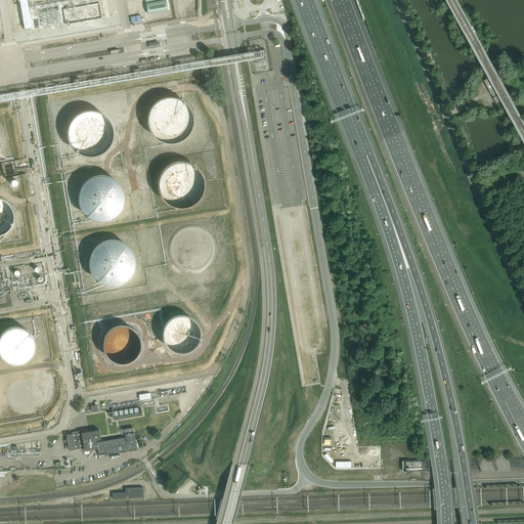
[(29,13),(36,12),(33,0),(31,0),(27,1),(29,13)]
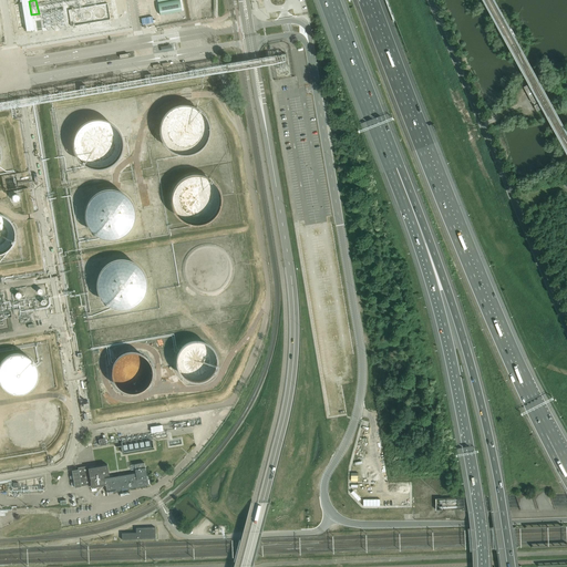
[(43,0),(45,12),(65,9),(63,0),(43,0)]
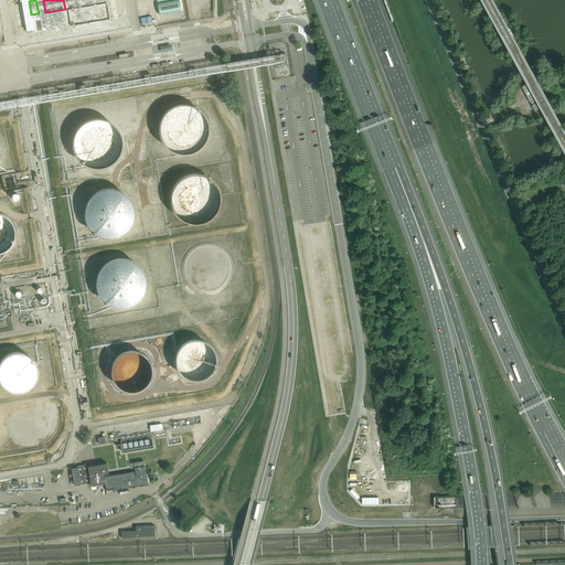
[(179,0),(173,0),(157,3),(159,16),(181,11),(179,0)]
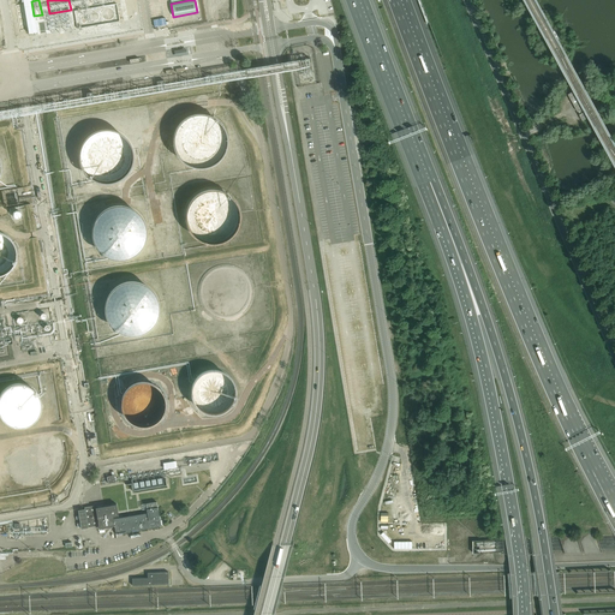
[(65,23),(53,24),(55,39),(66,37),(65,23)]
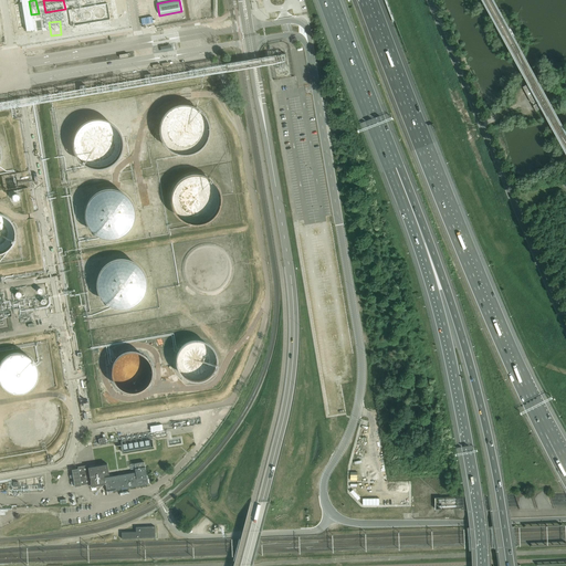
[(44,24),(34,25),(35,40),(45,39),(44,24)]
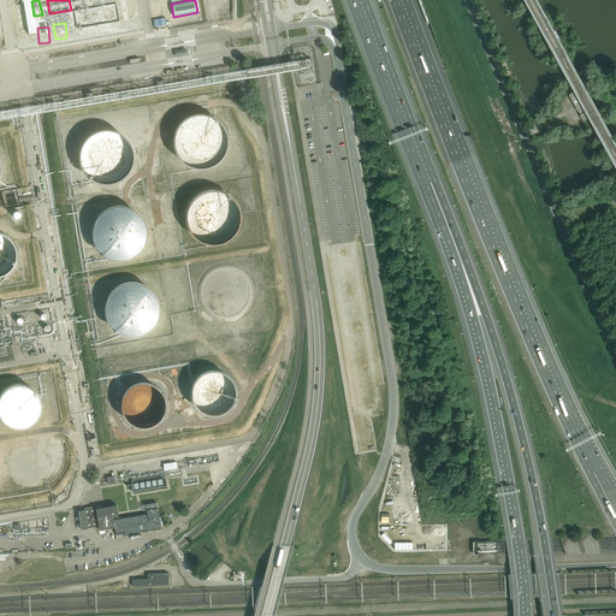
[(229,142),(229,140),(229,136),(227,132),(227,130),(225,126),(224,124),(223,122),(220,119),(218,117),(215,114),(212,113),(209,112),(206,111),(203,111),(200,111),(196,111),(194,111),(190,112),(188,113),(184,114),(182,117),(179,119),(177,122),(176,124),(173,126),(172,130),(172,132),(171,136),(171,140),(171,142),(172,146),(172,148),(173,152),(176,154),(177,157),(179,159),(182,161),(184,164),(187,165),(190,166),(194,167),(196,167),(200,167),(203,167),(206,167),(209,166),(212,165),(215,164),(218,161),(220,159),(223,157),(224,154),(225,152),(227,148),(227,146),(229,142)]
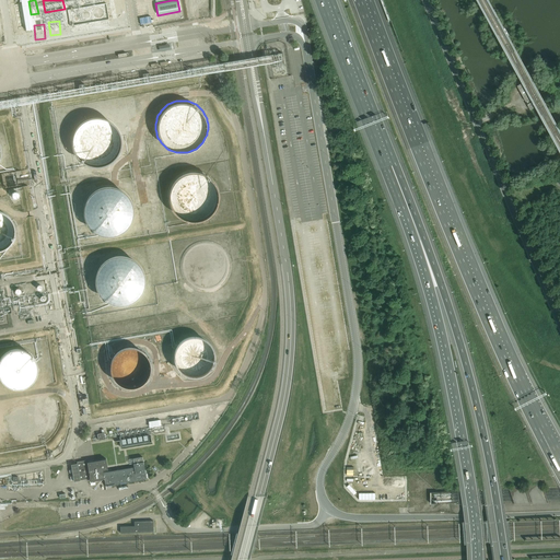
[(120,143),(120,141),(120,138),(120,136),(119,132),(118,130),(117,128),(116,126),(114,124),(112,121),(109,120),(107,118),(105,117),(103,116),(100,116),(97,115),(94,115),(92,116),(89,116),(86,117),(84,118),(81,119),(79,120),(78,123),(76,125),(73,127),(72,129),(71,131),(70,135),(70,137),(69,140),(69,142),(70,146),(70,148),(71,150),(72,153),(73,155),(76,158),(78,160),(79,161),(81,163),(84,164),(86,165),(89,166),(92,166),(94,166),(97,166),(100,166),(103,165),(105,164),(107,163),(109,162),(112,160),(114,159),(116,156),(117,154),(118,152),(119,149),(120,147),(120,143)]
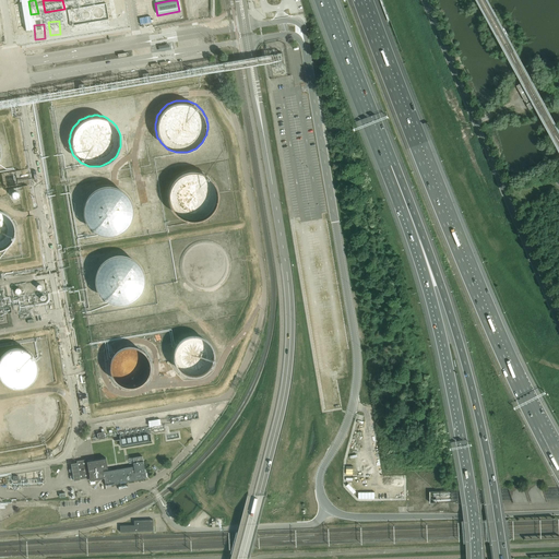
[(218,198),(218,195),(218,192),(218,190),(217,188),(216,185),(215,182),(213,180),(212,178),(210,176),(207,175),(205,174),(202,173),(200,171),(197,170),(194,170),(191,170),(189,171),(186,171),(183,173),(181,174),(179,176),(177,177),(175,179),(174,181),(171,183),(170,186),(169,189),(169,191),(169,194),(169,197),(169,200),(169,202),(170,205),(171,207),(174,210),(175,212),(177,214),(179,215),(181,217),(183,218),(187,219),(189,219),(191,221),(194,221),(198,221),(200,219),(202,218),(205,217),(207,216),(210,215),(212,213),(213,211),(215,209),(216,206),(217,203),(218,201),(218,198)]
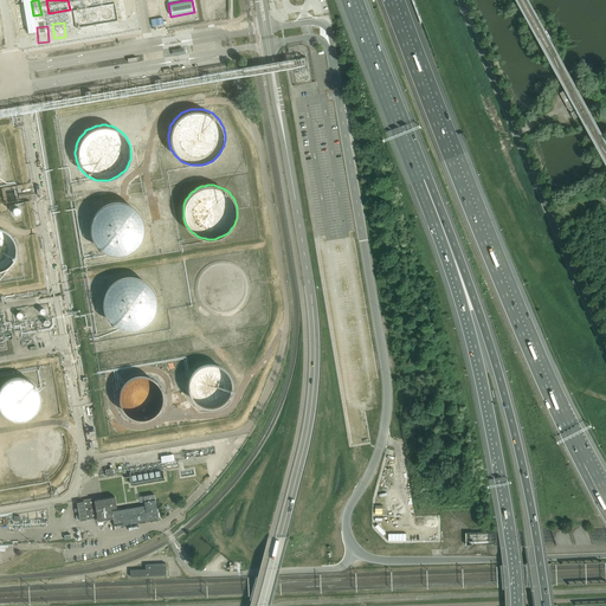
[(18,201),(15,186),(2,187),(5,202),(5,204),(18,201)]
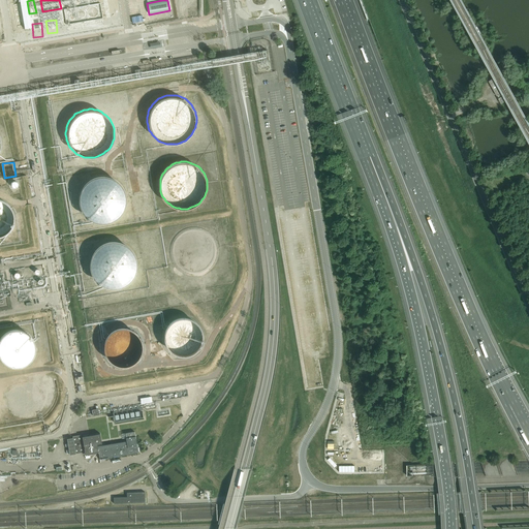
[(126,200),(126,198),(126,195),(126,193),(125,191),(124,188),(123,186),(122,184),(120,182),(118,180),(116,179),(114,177),(112,176),(110,175),(106,175),(104,174),(101,174),(99,174),(97,175),(94,175),(92,176),(90,177),(88,179),(86,180),(84,182),(82,184),(81,186),(80,188),(79,191),(78,193),(78,195),(78,198),(78,200),(78,204),(79,206),(80,209),(81,211),(82,213),(84,215),(86,217),(88,218),(90,219),(92,221),(94,221),(97,222),(99,222),(101,223),(104,222),(106,222),(110,221),(112,221),(114,219),(116,218),(118,217),(120,215),(122,213),(123,211),(124,209),(125,206),(126,204),(126,200)]
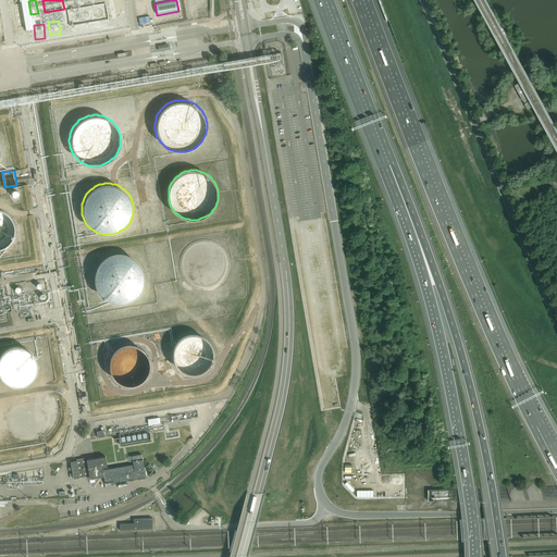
[(14,229),(14,224),(13,221),(11,217),(9,213),(5,211),(3,210),(1,209),(0,208),(0,247),(2,247),(5,245),(9,243),(11,239),(12,237),(13,236),(14,233),(14,229)]
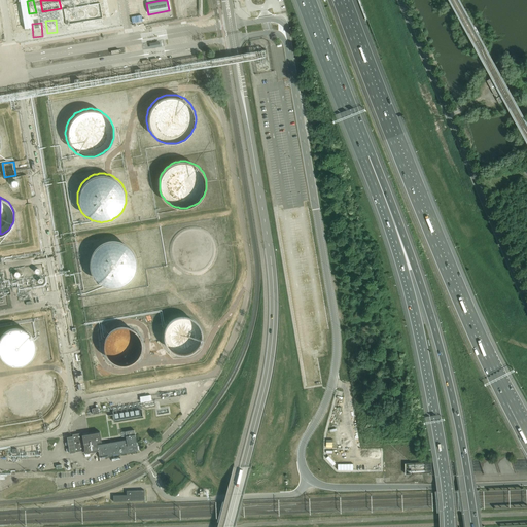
[(138,266),(138,262),(138,260),(137,257),(136,255),(135,252),(134,250),(133,248),(131,246),(129,244),(127,242),(125,241),(123,240),(119,239),(116,238),(114,238),(111,238),(109,238),(106,239),(104,240),(101,241),(99,242),(97,244),(95,246),(93,248),(92,250),(91,252),(90,255),(89,257),(89,260),(88,262),(89,266),(89,268),(90,271),(91,273),(92,276),(93,278),(95,280),(97,281),(99,283),(101,284),(104,286),(106,286),(109,287),(111,287),(114,287),(116,287),(119,286),(121,286),(125,284),(127,283),(129,282),(131,280),(133,278),(134,276),(135,273),(136,271),(137,268),(138,266)]
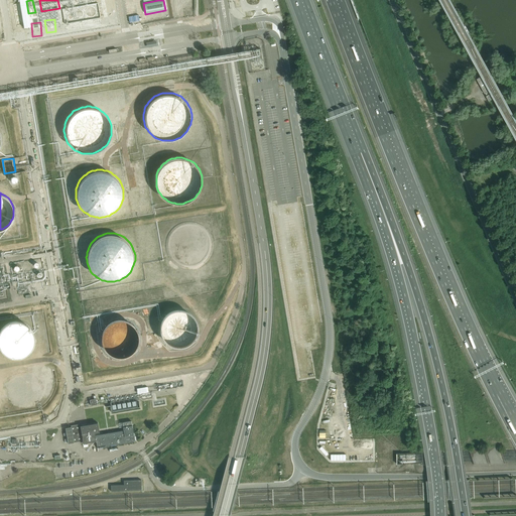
[(199,331),(199,328),(199,325),(198,323),(197,319),(196,317),(194,315),(192,313),(190,311),(187,310),(185,309),(182,308),(180,308),(177,308),(175,308),(172,309),(170,310),(167,311),(165,313),(164,315),(162,317),(161,319),(160,323),(159,325),(159,328),(159,331),(160,333),(161,336),(162,338),(164,340),(165,342),(167,344),(170,345),(172,346),(175,347),(177,347),(180,347),(182,347),(185,346),(187,345),(190,344),(192,342),(194,340),(196,338),(197,336),(198,333),(199,331)]
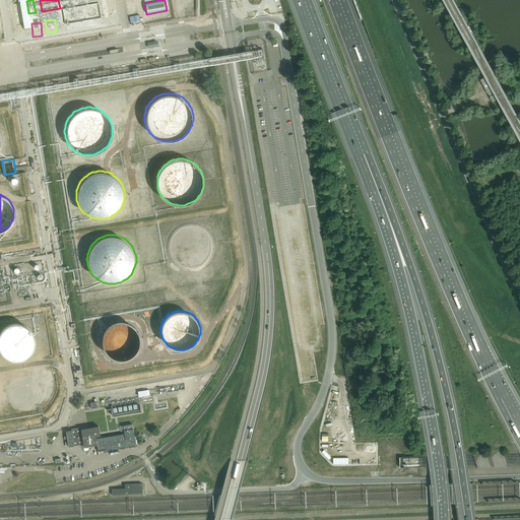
[(140,343),(140,340),(140,337),(140,334),(139,332),(137,329),(135,327),(133,325),(131,323),(128,322),(126,321),(123,320),(120,320),(117,320),(114,321),(111,322),(109,324),(107,326),(105,328),(103,330),(102,333),(101,336),(101,339),(101,341),(101,344),(102,347),(103,350),(105,352),(107,354),(109,356),(112,359),(114,360),(117,360),(120,361),(123,361),(126,360),(128,359),(131,358),(133,355),(135,353),(137,351),(139,348),(140,346),(140,343)]
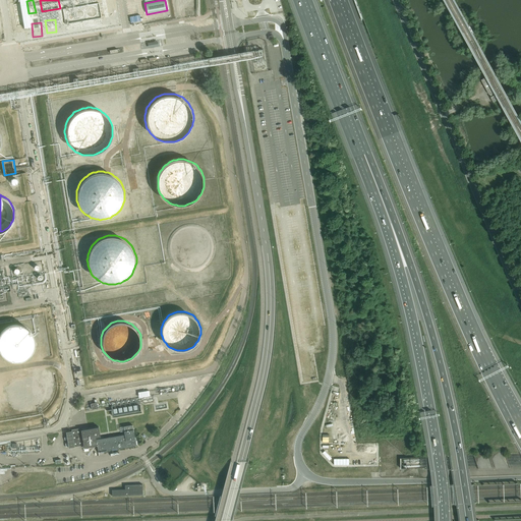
[(36,343),(36,341),(36,339),(35,335),(33,332),(31,330),(30,329),(27,327),(26,326),(24,325),(22,324),(18,323),(15,323),(11,324),(7,325),(4,327),(1,329),(0,330),(0,354),(2,357),(4,359),(7,361),(11,362),(13,362),(15,362),(18,362),(19,362),(23,361),(26,359),(30,357),(32,354),(34,352),(34,350),(36,347),(36,343)]
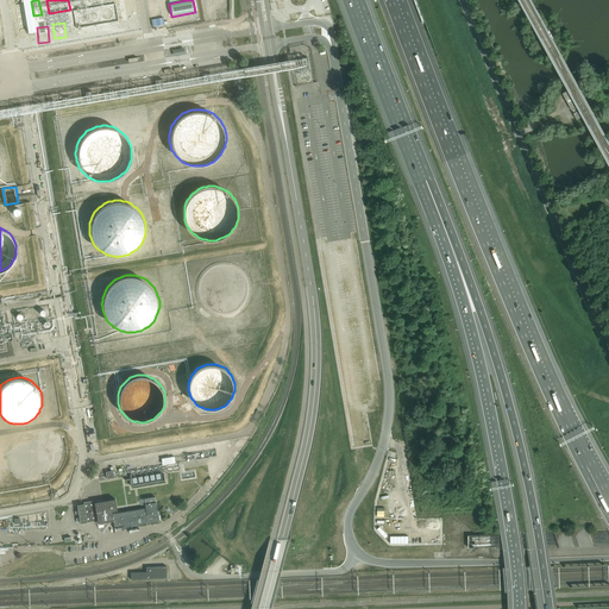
[(132,485),(165,481),(164,475),(161,476),(159,468),(143,470),(143,472),(131,473),(132,485)]
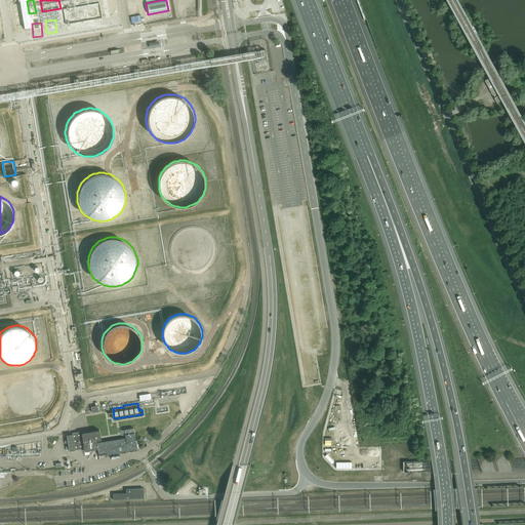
[(136,443),(133,429),(124,430),(126,438),(97,443),(96,441),(102,440),(99,431),(81,434),(84,451),(96,449),(97,449),(98,453),(99,453),(101,453),(101,454),(102,454),(102,453),(103,453),(103,452),(104,452),(105,454),(137,449),(136,443)]
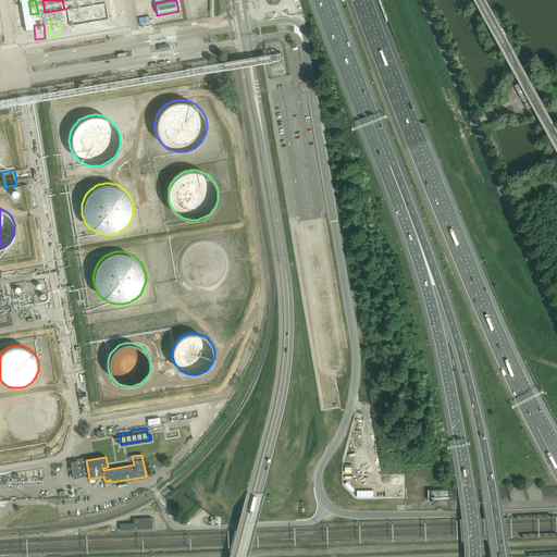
[(85,458),(76,459),(77,460),(71,461),(74,479),(88,477),(85,458)]
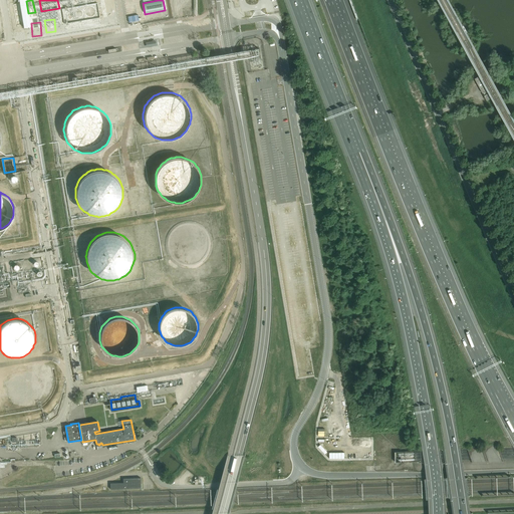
[(141,488),(141,478),(123,479),(123,483),(110,483),(110,490),(141,488)]
